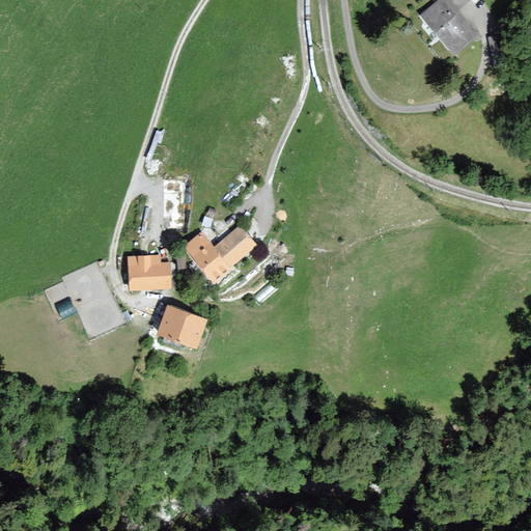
[(468,0),(440,0),(424,12),(457,55),(480,37),(458,9),(469,1),(468,0)]
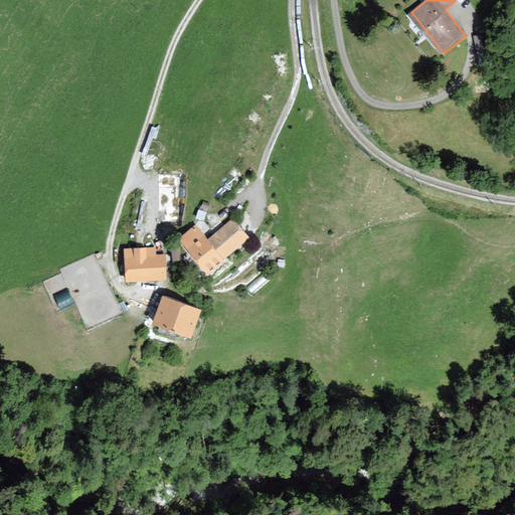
[(208,241),(224,261),(250,239),(234,220),(208,241)]
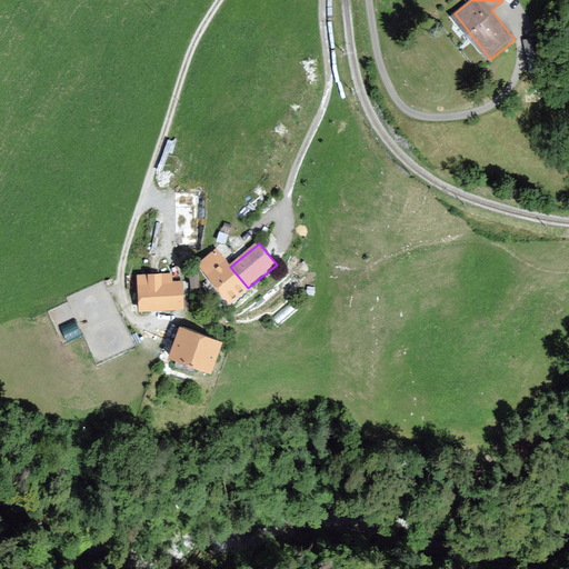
[(216,249),(199,263),(231,302),(248,288),(230,267),(216,249)]
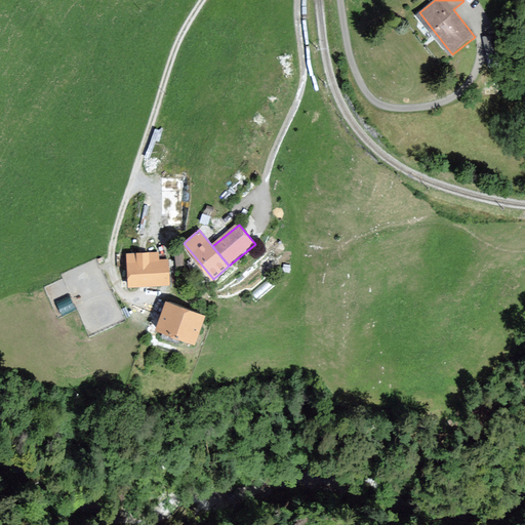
[(127,252),(128,286),(169,285),(168,260),(157,260),(156,251),(127,252)]
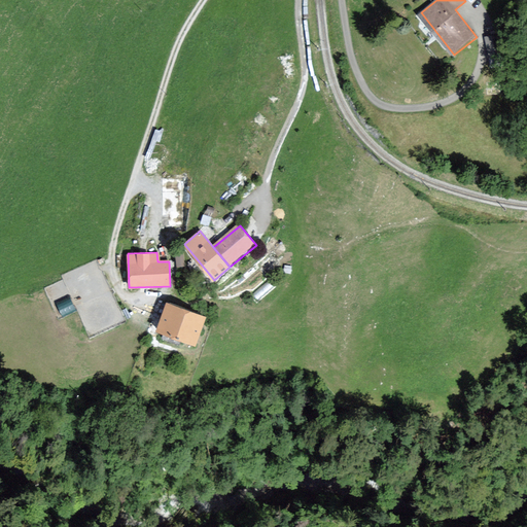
[(200,317),(166,305),(156,330),(190,343),(200,317)]
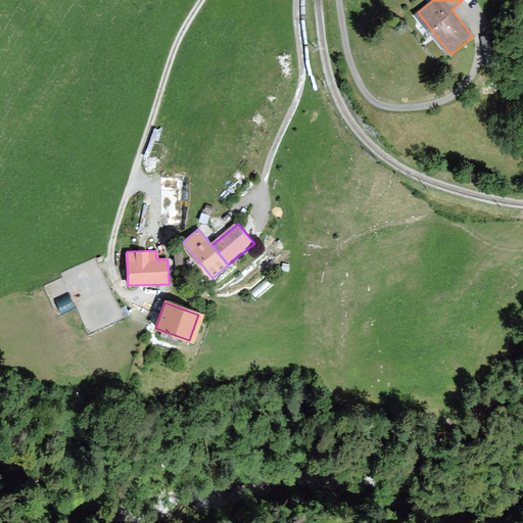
All buildings are outlined.
